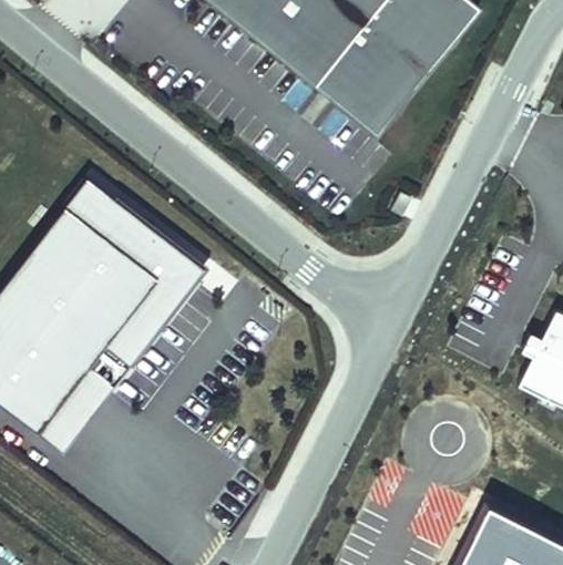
[(480,9),(468,0),(205,0),(323,94),(326,90),(375,131),(408,91),(412,94),(480,9)]
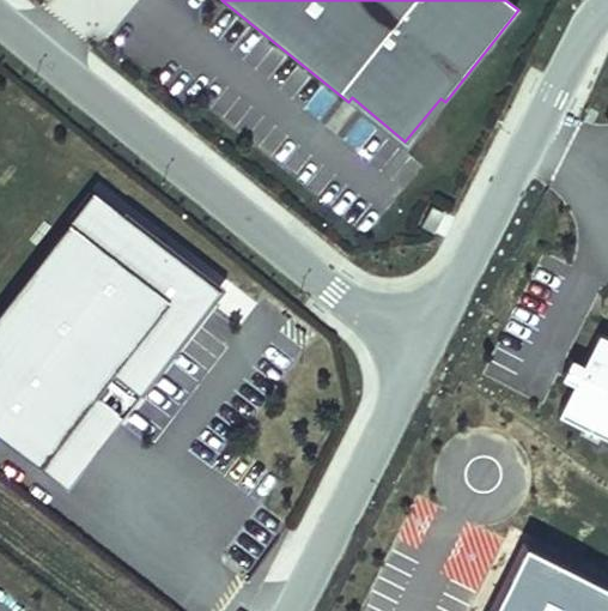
[(123,422),(210,312),(180,289),(193,272),(95,195),(0,316),(0,439),(42,471),(96,401),(123,422)]
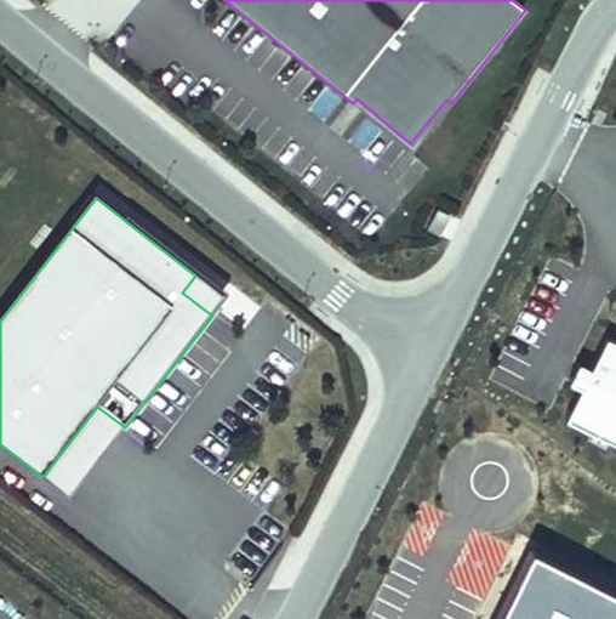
[(443,237),(454,216),(443,210),(432,231),(443,237)]
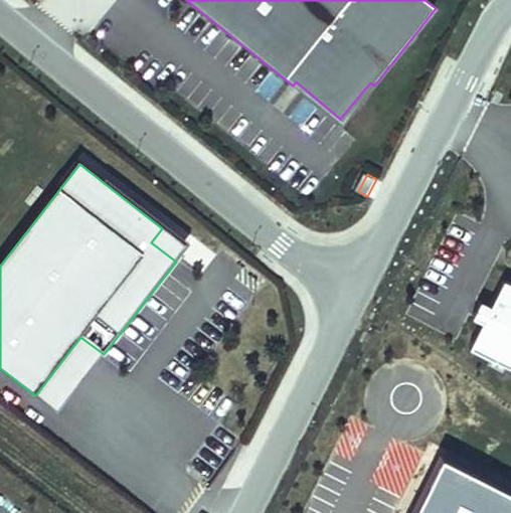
[(187,247),(162,228),(151,242),(176,262),(187,247)]
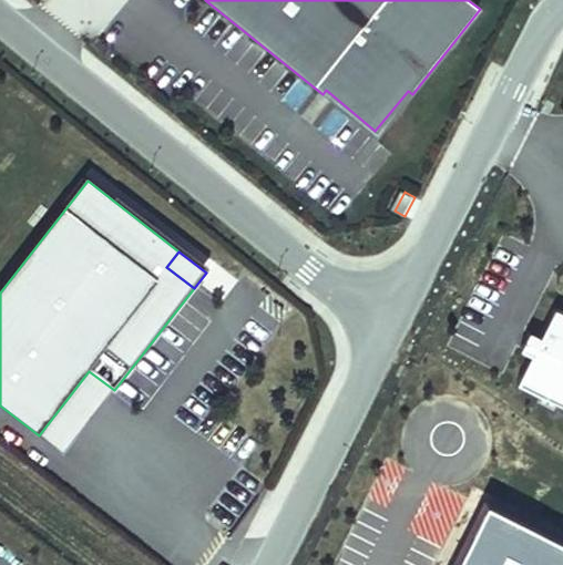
[(562,314),(556,310),(541,340),(530,335),(522,350),(533,356),(519,386),(562,407),(562,314)]
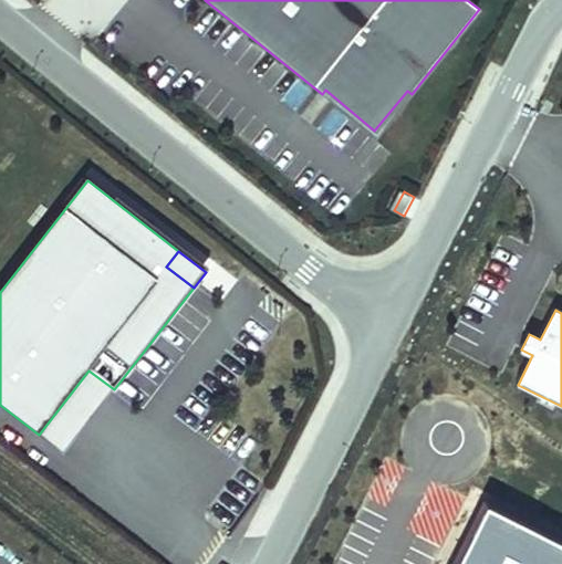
[(64,455),(114,389),(89,371),(39,435),(64,455)]
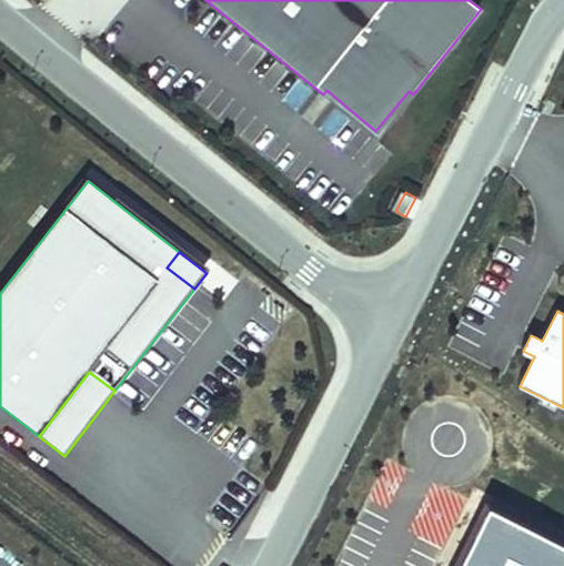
[(563,546),(493,509),(463,565),(563,565),(563,546)]
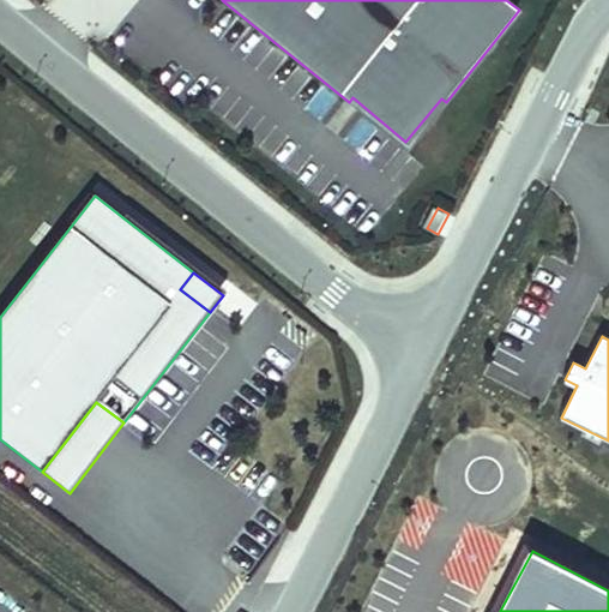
All buildings are outlined.
